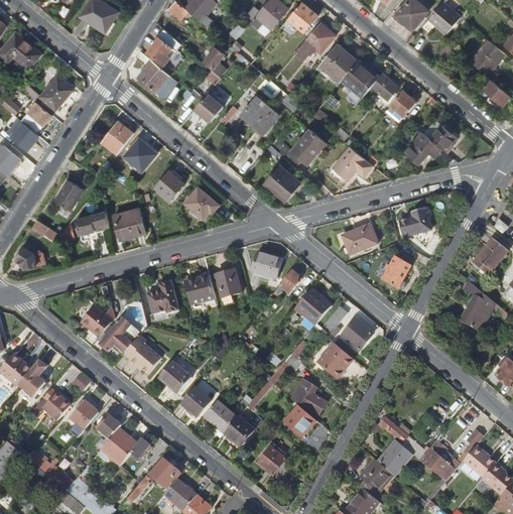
[(110,22),(117,12),(98,0),(88,0),(78,15),(87,21),(88,19),(105,30),(110,22)]
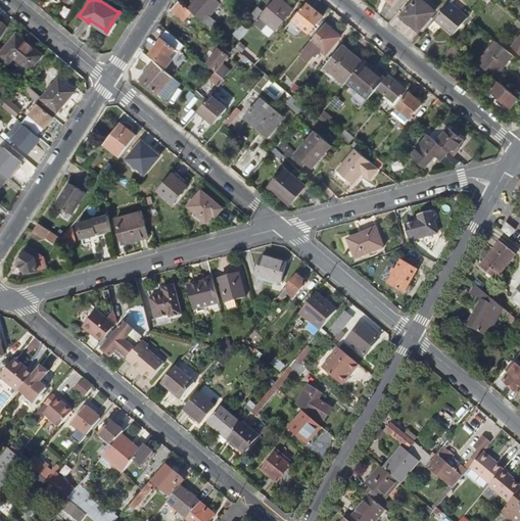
[(182,18),(189,10),(186,8),(177,0),(170,8),(182,18)]
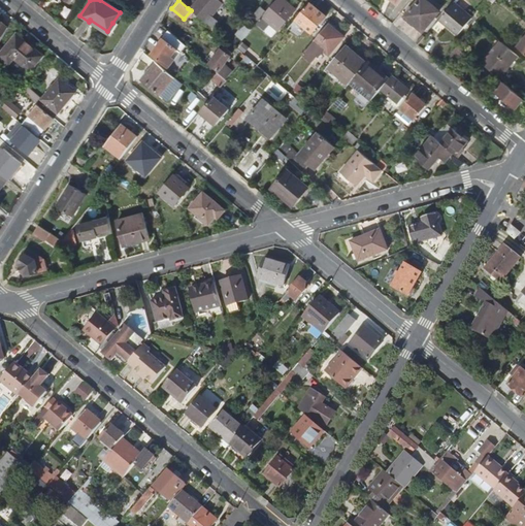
[(194,0),(188,8),(191,10),(204,22),(221,2),(227,6),(231,1),(230,0),(194,0)]
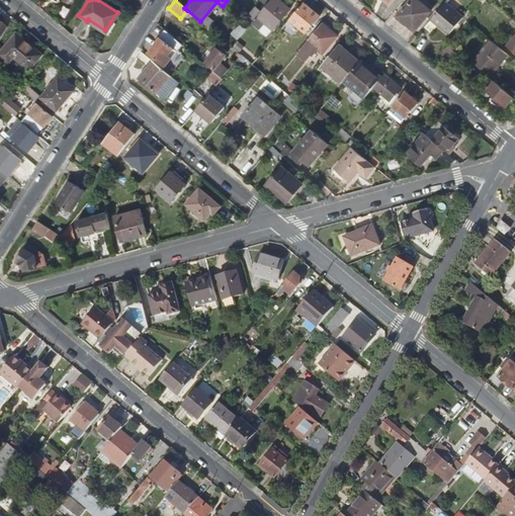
[(288,8),(278,0),(267,0),(259,10),(256,14),(272,27),(288,8)]
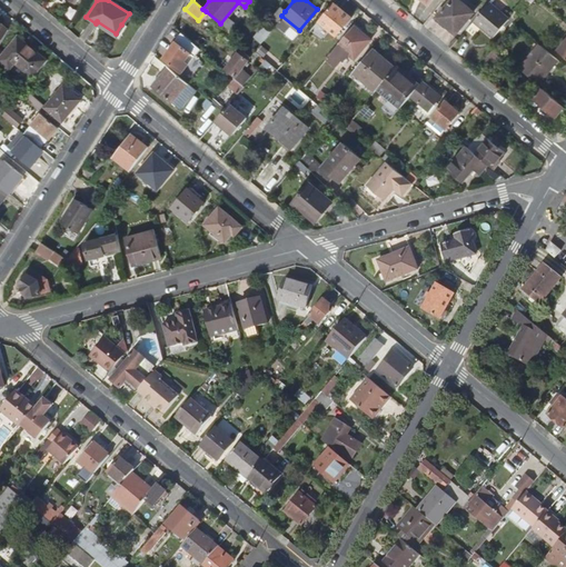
[(470,12),(455,0),(449,0),(435,18),(454,33),(470,12)]
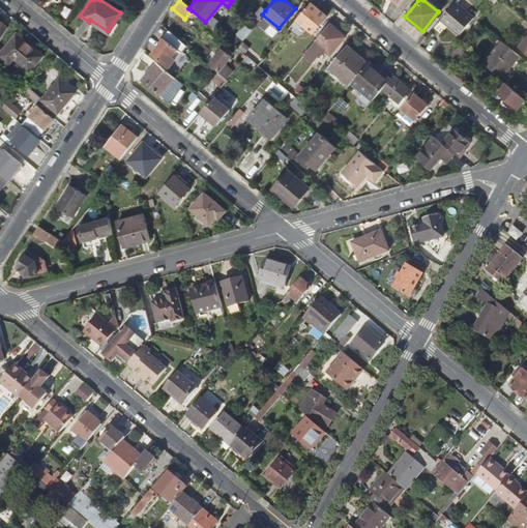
[(480,3),(476,0),(466,0),(462,5),(471,13),(480,3)]
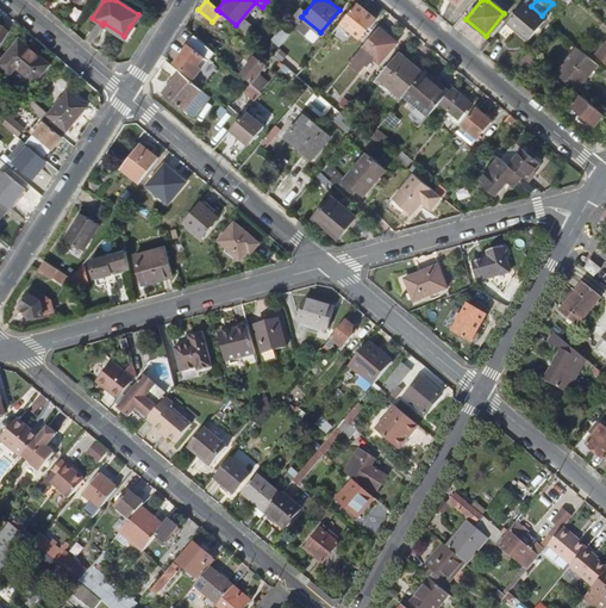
[(374,18),(355,1),(339,22),(357,37),(374,18)]
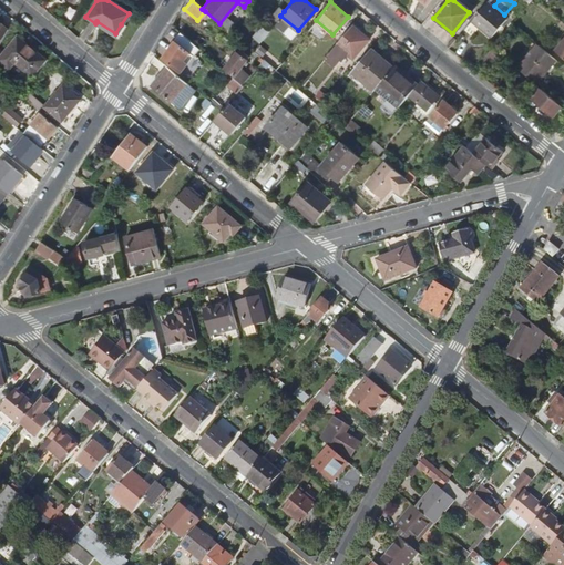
[(504,18),(485,1),(469,20),(489,37),(504,18)]
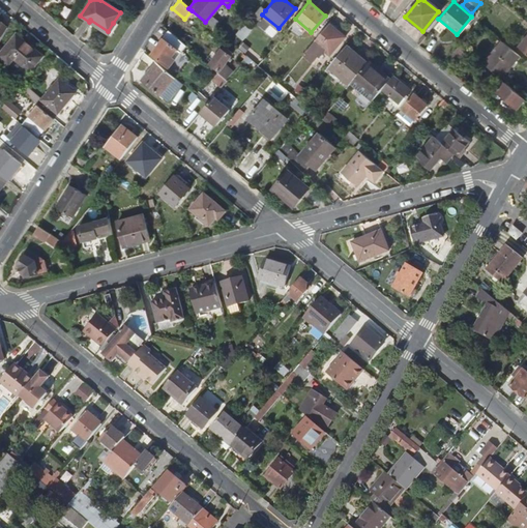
[(259,5),(250,17),(256,22),(262,15),(265,10),(259,5)]
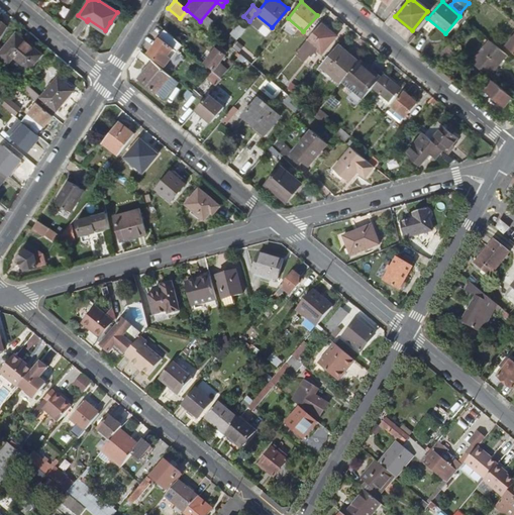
[(333,34),(319,22),(304,39),(319,53),(333,34)]
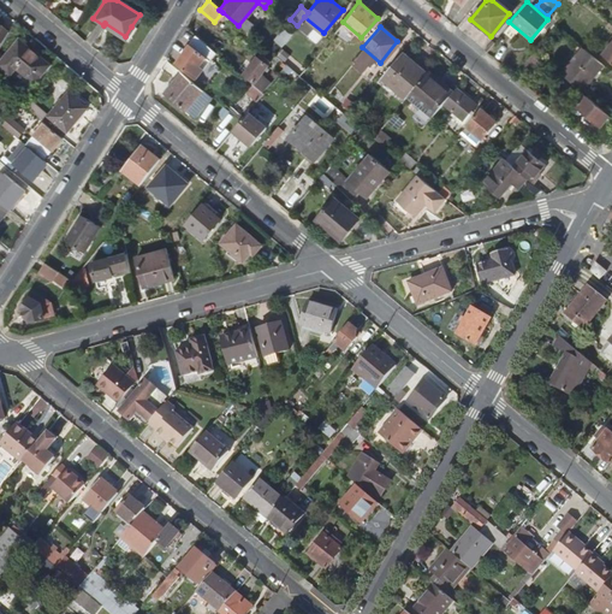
[(274,41),(279,46),(290,34),(284,29),(274,41)]
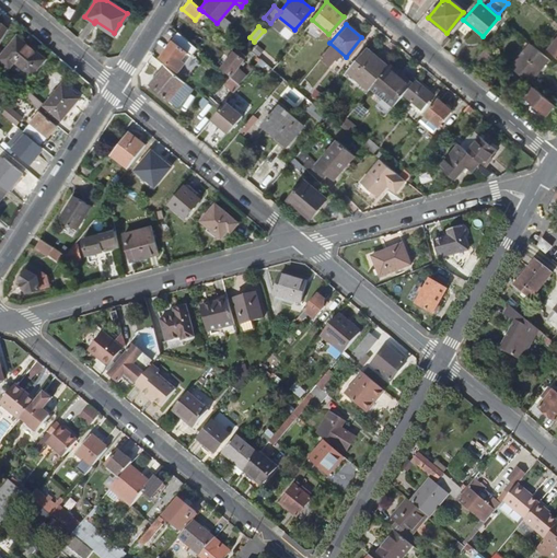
[(556,58),(556,31),(544,47),(556,58)]
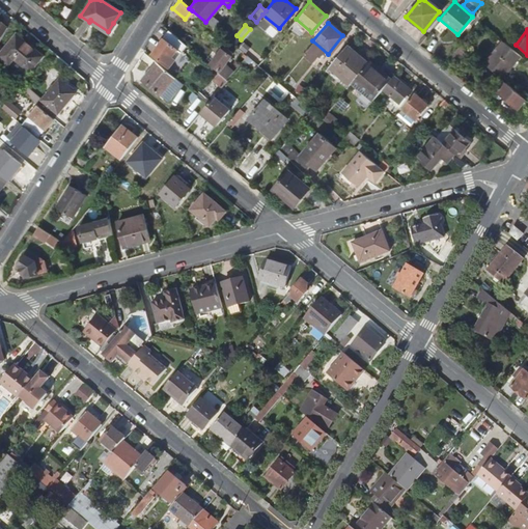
[(181,50),(185,45),(167,30),(150,53),(168,66),(175,59),(173,57),(181,50)]
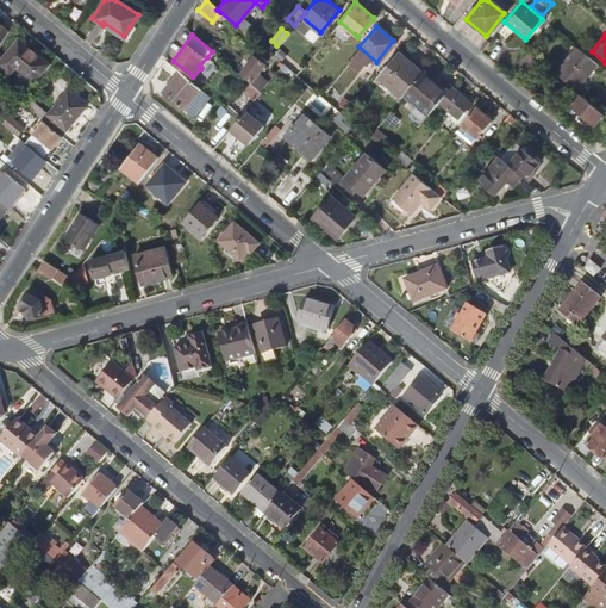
[(44,61),(17,37),(0,56),(0,64),(7,69),(13,62),(32,78),(44,61)]
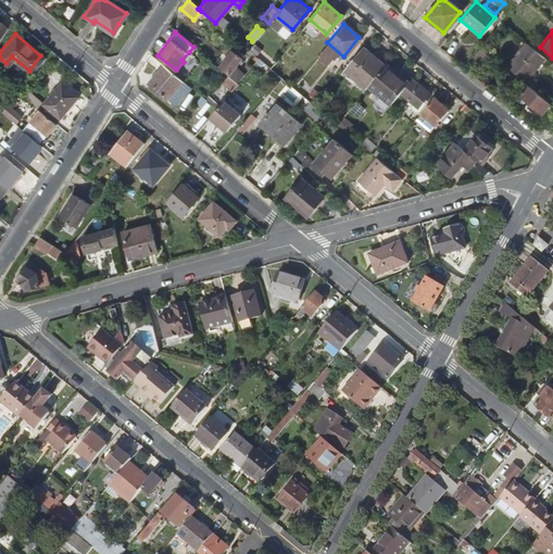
[(277,47),(263,35),(256,42),(263,48),(265,46),(273,52),(277,47)]
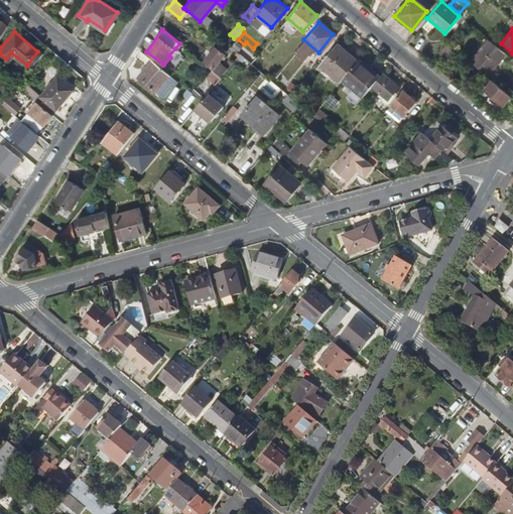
[(484,36),(466,58),(482,72),(483,73),(501,51),(484,36)]
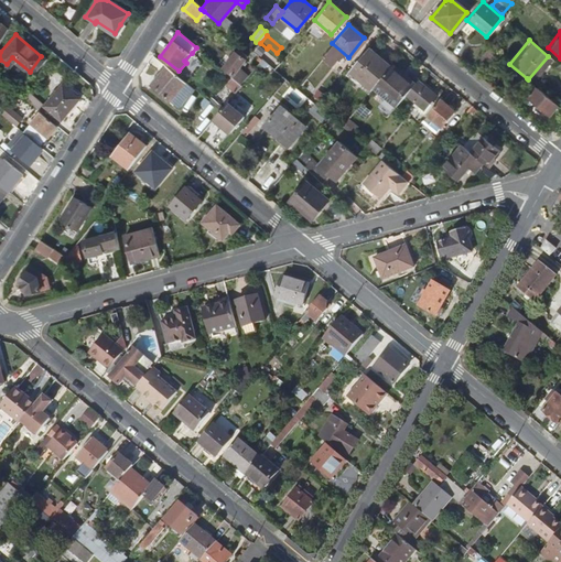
[(488,67),(499,55),(488,45),(477,58),(488,67)]
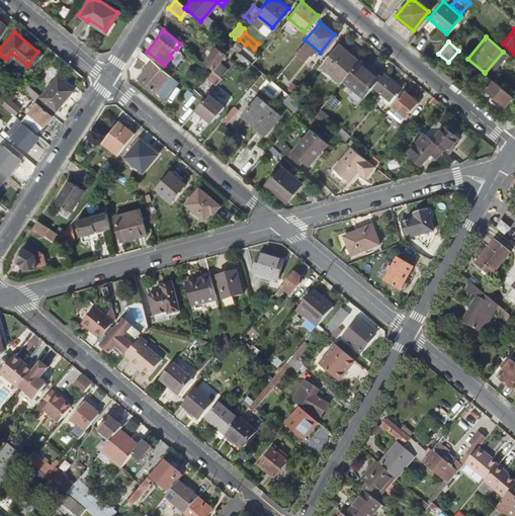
[(351,55),(337,44),(320,65),(341,82),(343,79),(356,64),(349,58),(351,55)]
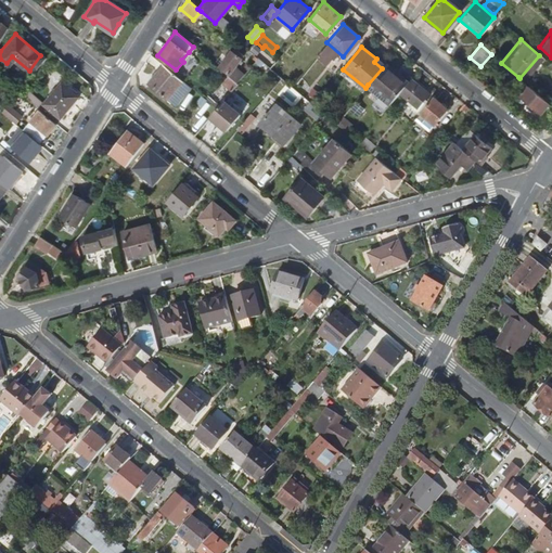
[(231,52),(219,67),(228,75),(238,82),(245,73),(235,65),(240,60),(231,52)]
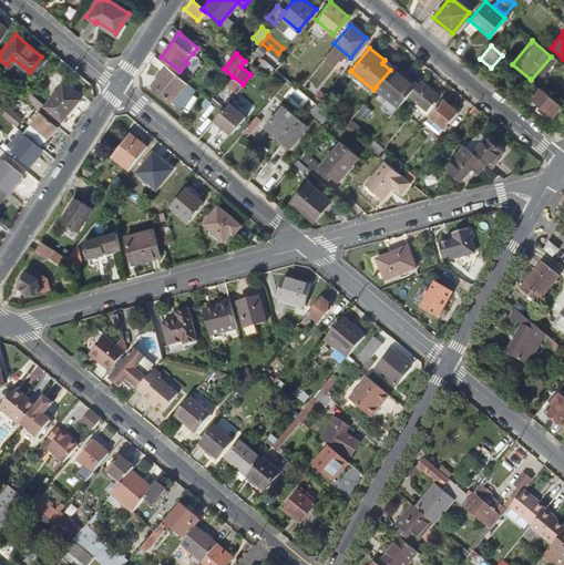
[(392,67),(385,60),(382,63),(390,70),(392,67)]
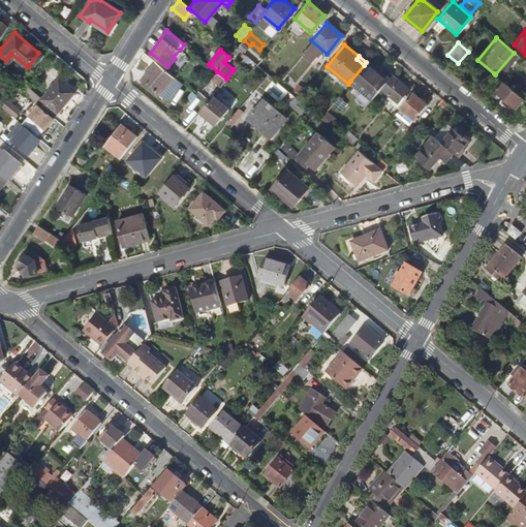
[(376,67),(368,60),(366,62),(364,65),(350,81),(372,98),(380,88),(388,80),(375,69),(376,67)]
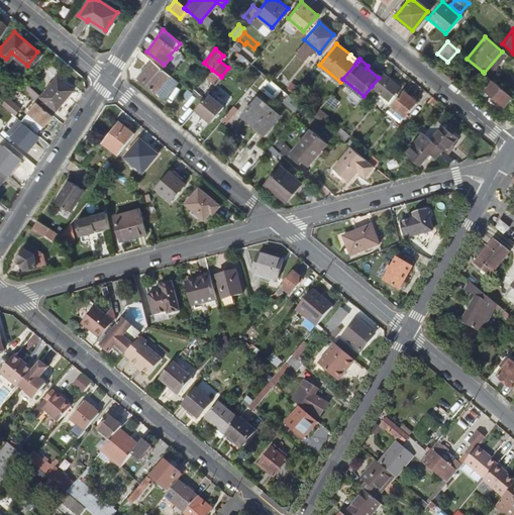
[(153,92),(169,75),(151,60),(136,77),(153,92)]
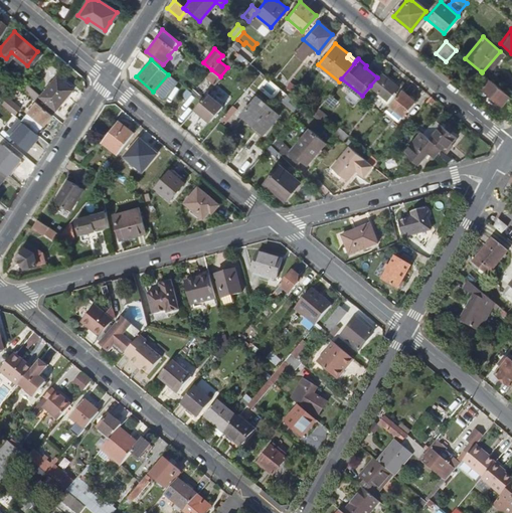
[(205,76),(213,83),(220,76),(211,69),(205,76)]
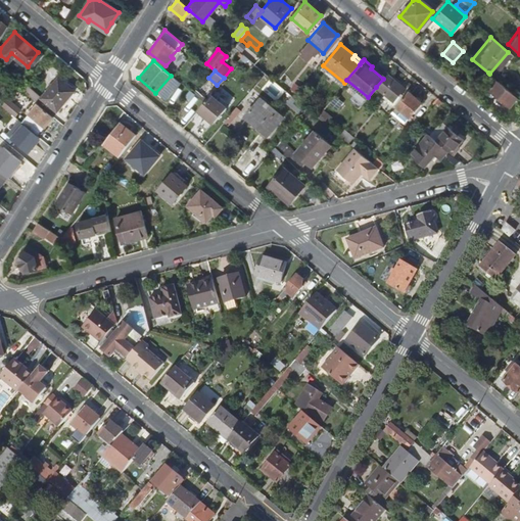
[(518,104),(519,101),(519,98),(489,74),(488,73),(486,77),(494,84),(489,89),(498,95),(494,97),(498,99),(500,97),(509,105),(513,100),(518,104)]
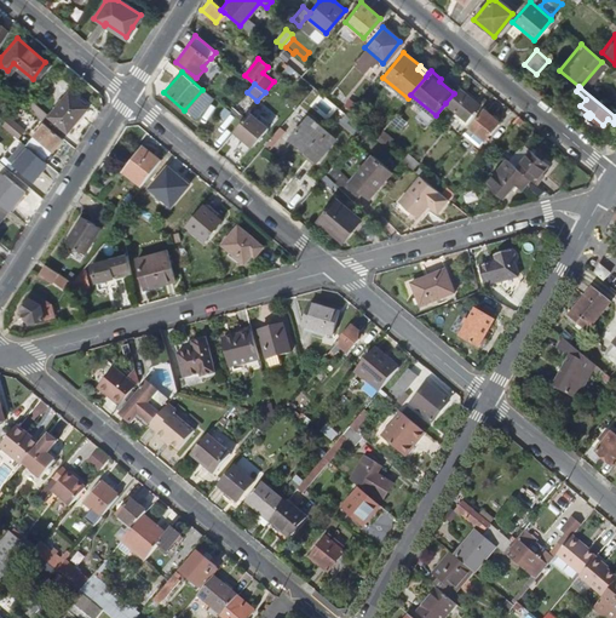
[(67,89),(47,112),(32,98),(27,106),(42,118),(62,133),(67,127),(86,103),(67,89)]
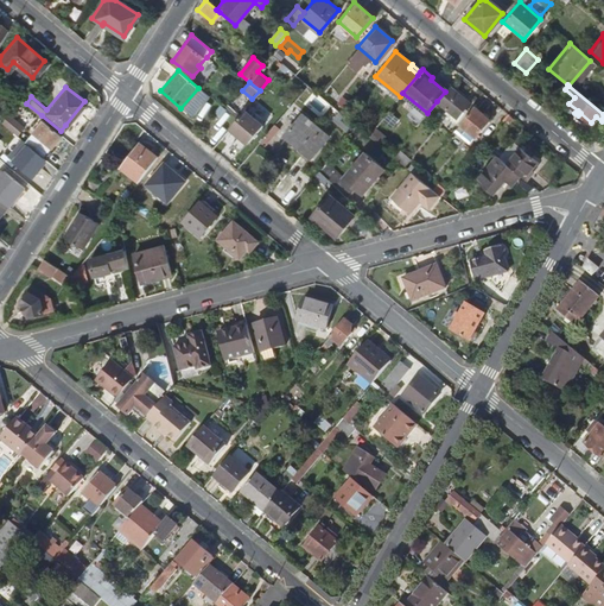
[(468,102),(449,87),(445,92),(437,101),(445,109),(444,112),(456,121),(466,109),(464,107),(468,102)]
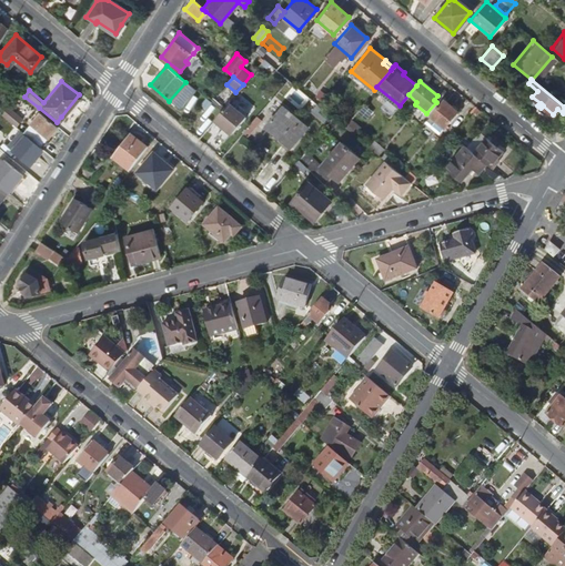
[(460,108),(445,95),(427,117),(442,129),(460,108)]
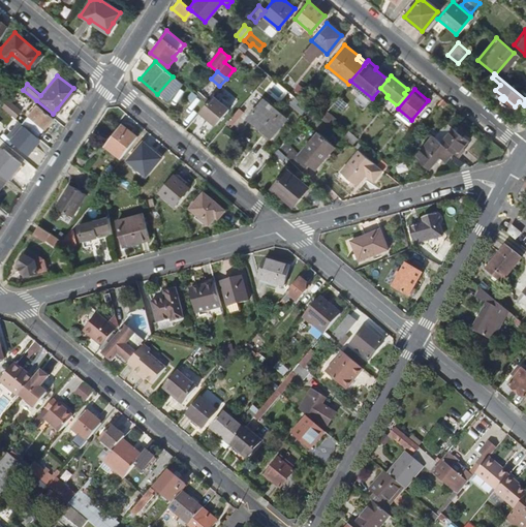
[(198,90),(194,95),(205,103),(209,98),(198,90)]
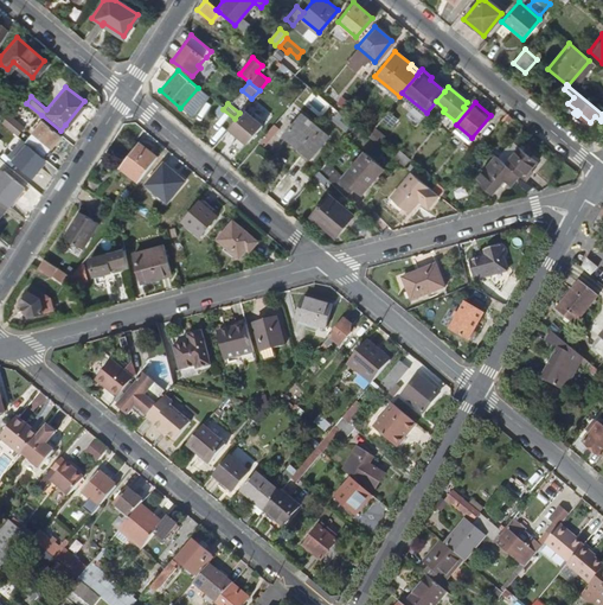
[(263,121),(245,106),(239,113),(235,119),(230,125),(229,127),(247,142),(263,121)]
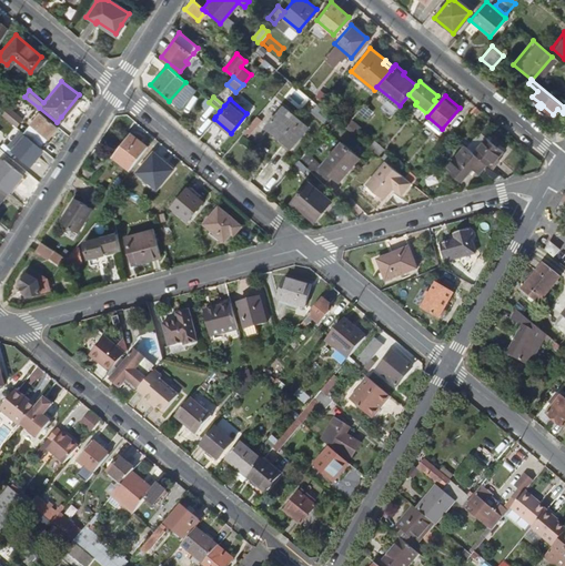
[(204,108),(215,117),(220,111),(209,102),(204,108)]
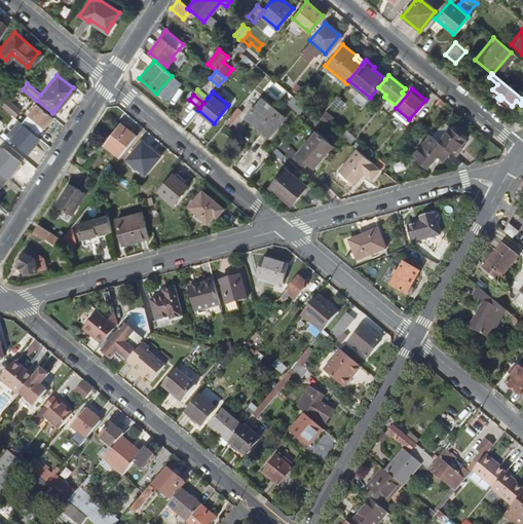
[(0,104),(13,114),(20,107),(6,97),(0,104)]
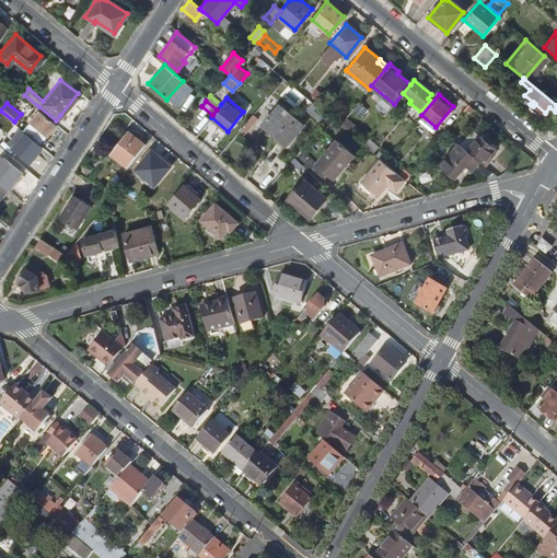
[(310,108),(324,120),(327,116),(315,105),(314,104),(310,108)]
